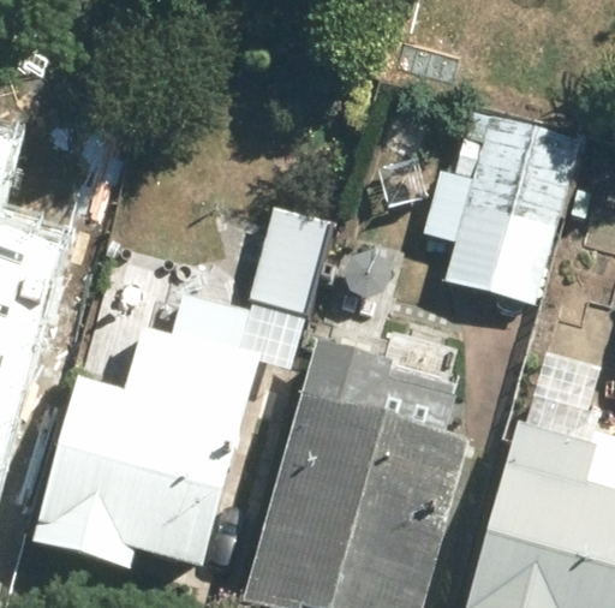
[(490,108),(445,274),(532,299),(579,133),(490,108)]
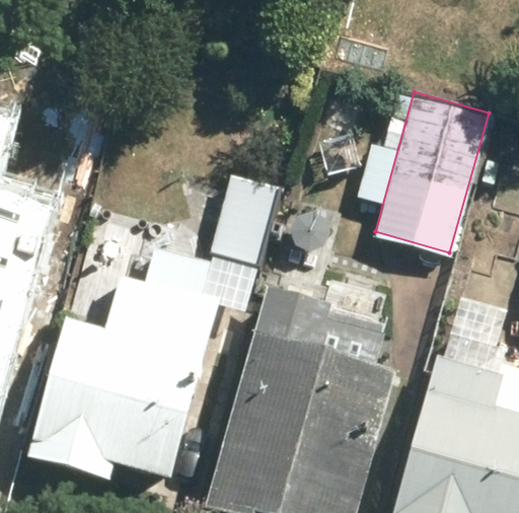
[(0,381),(54,189),(0,173),(0,165),(16,108),(0,103),(0,381)]
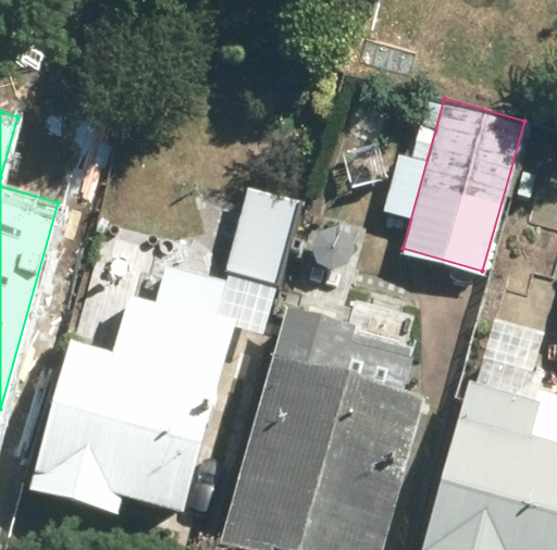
[(305,200),(248,185),(225,270),(281,285),(305,200)]
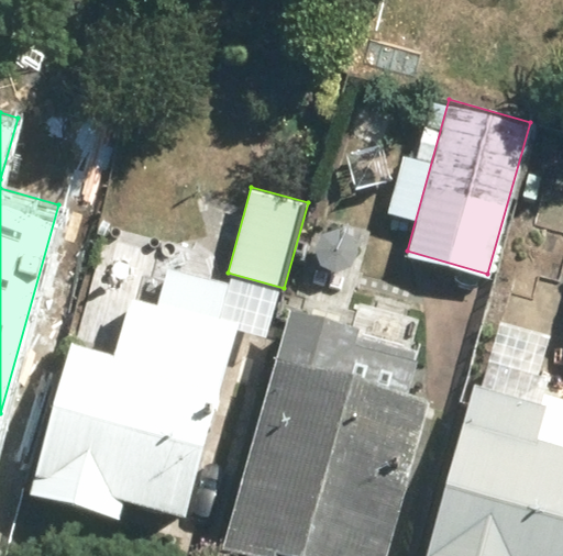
[(114,355),(72,344),(34,498),(119,519),(122,501),(188,518),(236,322),(220,318),(228,284),(165,268),(156,304),(129,298),(114,355)]
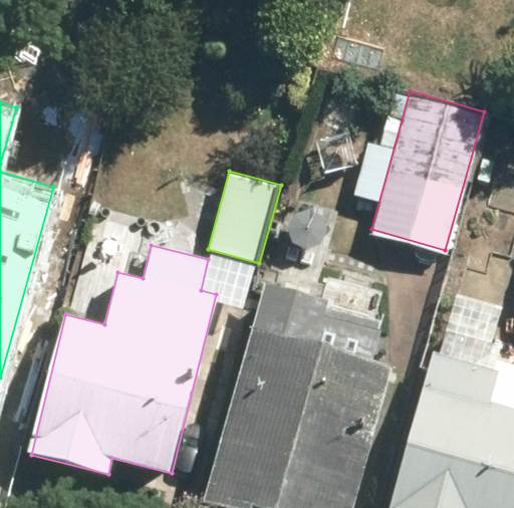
[(263,284),(202,503),(223,507),(347,507),(388,364),(361,358),(374,315),(263,284)]
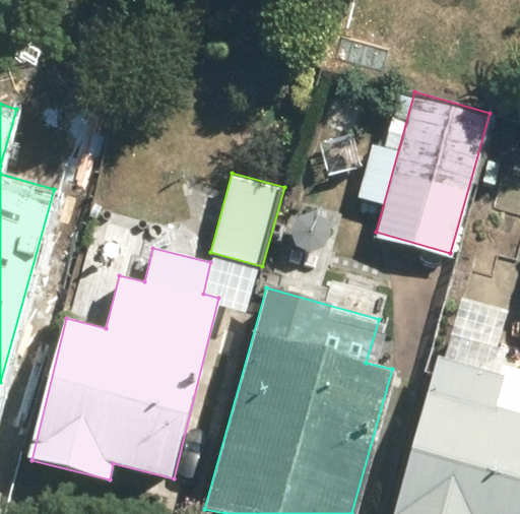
[(438,356),(393,513),(519,513),(519,370),(503,365),(500,373),(438,356)]
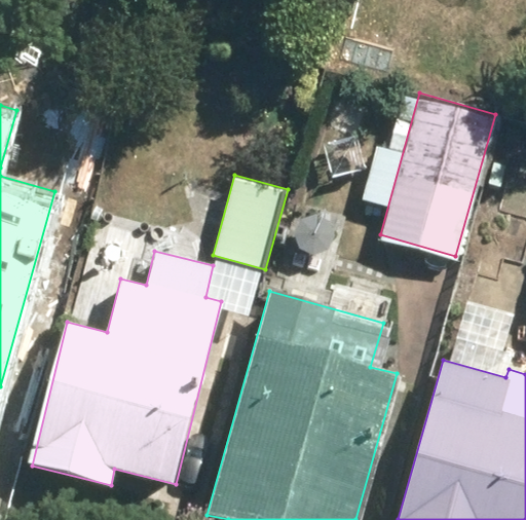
All buildings are outlined.
